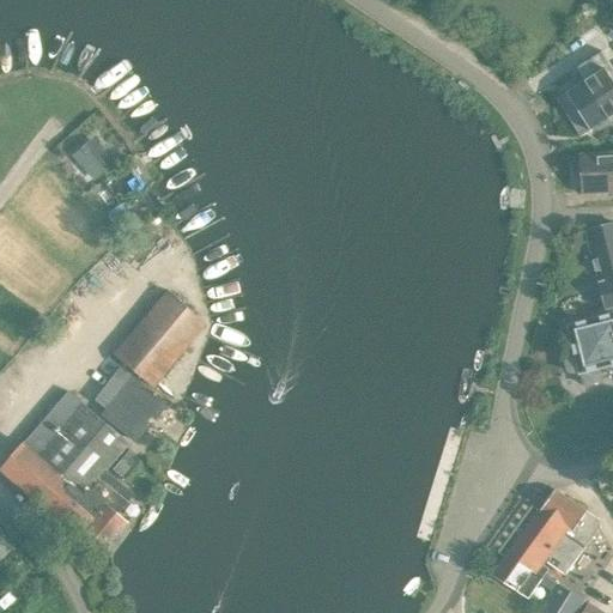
[(584,82),(566,92),(592,131),(612,116),(612,68),(602,52),(576,68),(584,82)]
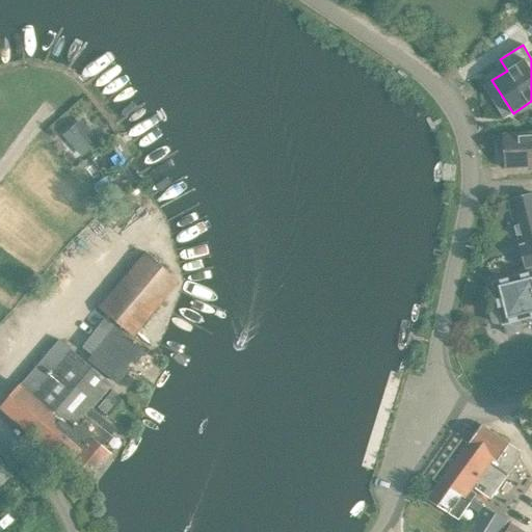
[(80,120),(62,135),(67,139),(82,157),(99,142),(80,120)]
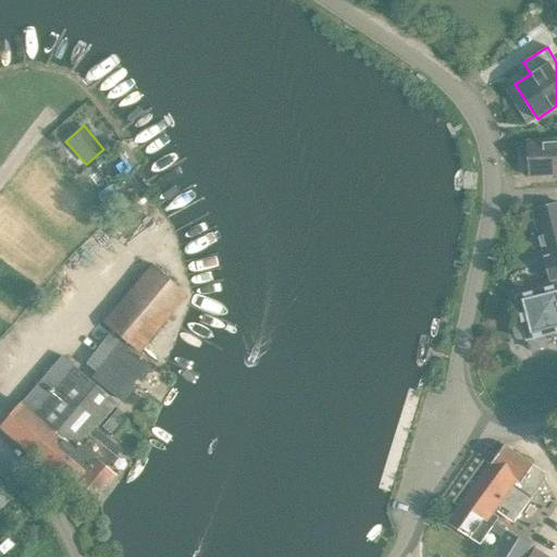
[(556,139),(527,140),(528,176),(556,175),(556,139)]
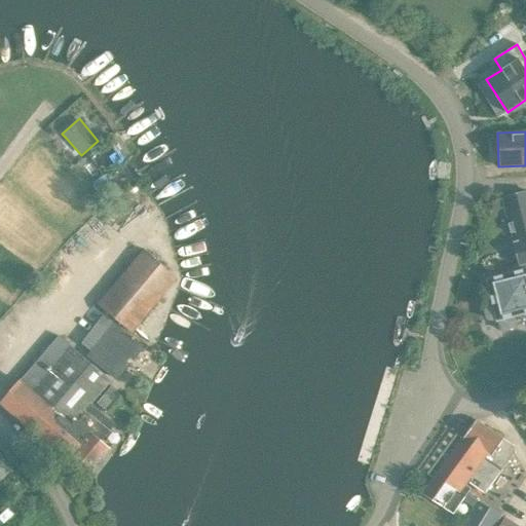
[(118,150),(109,156),(115,166),(124,160),(118,150)]
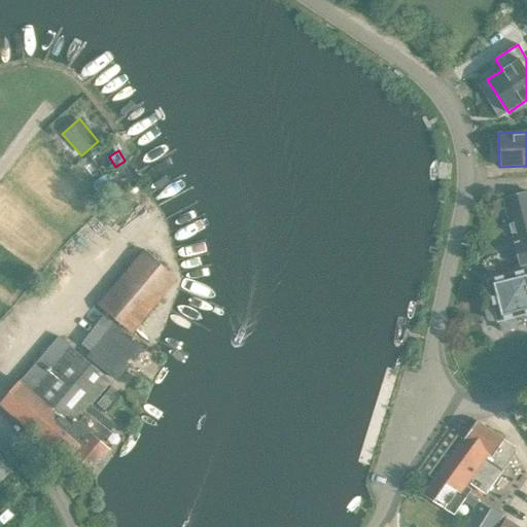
[(526,191),(503,198),(521,267),(526,265),(526,191)]
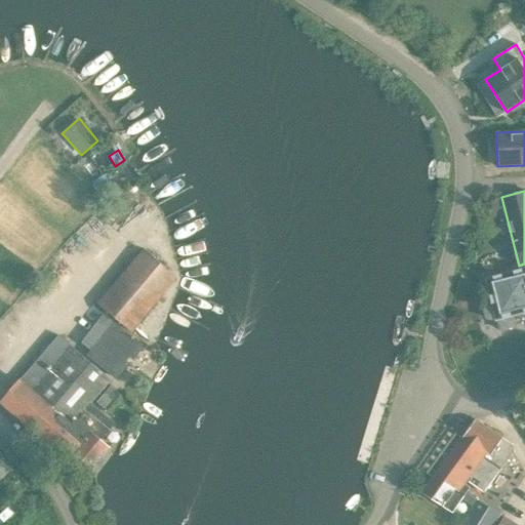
[(124,196),(103,218),(112,227),(133,204),(124,196)]
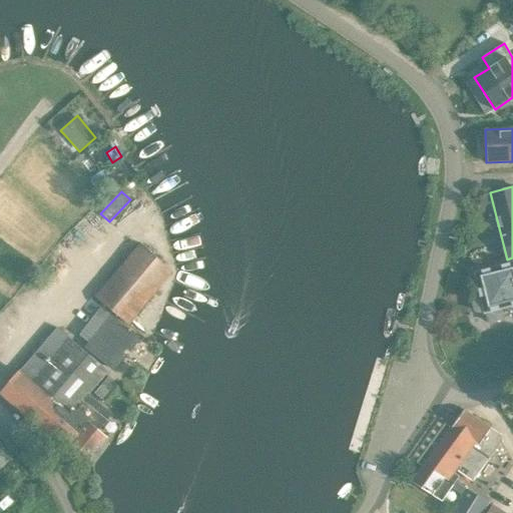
[(95,301),(126,327),(141,310),(172,273),(140,245),(95,301)]
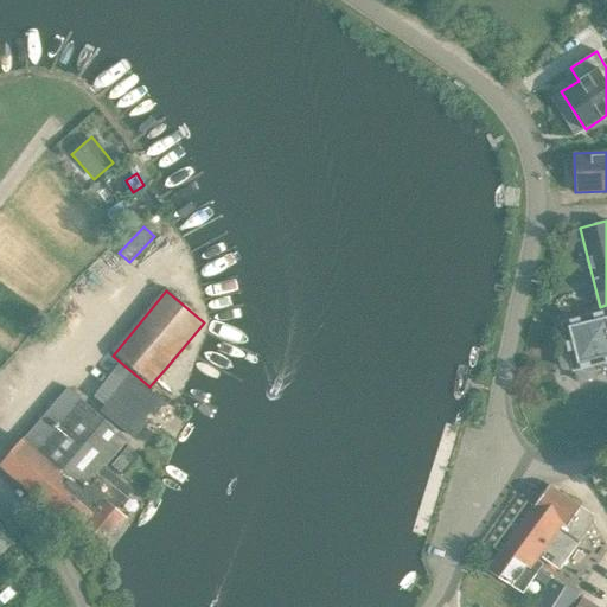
[(567,350),(558,356),(561,366),(573,371),(575,371),(577,382),(596,377),(593,365),(606,360),(606,310),(560,323),(567,350)]
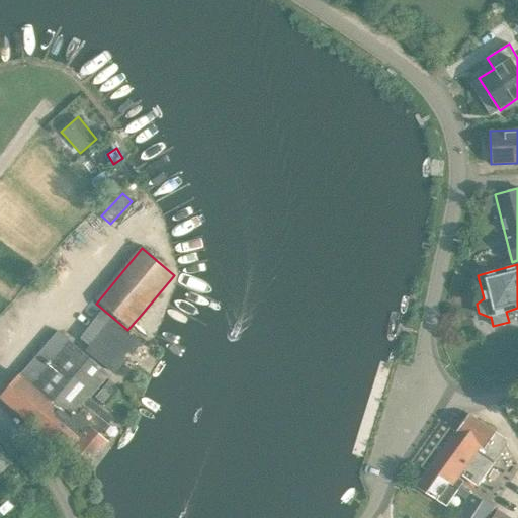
[(131,356),(141,343),(99,313),(79,340),(90,348),(85,353),(111,372),(121,360),(120,359),(125,352),(131,356)]
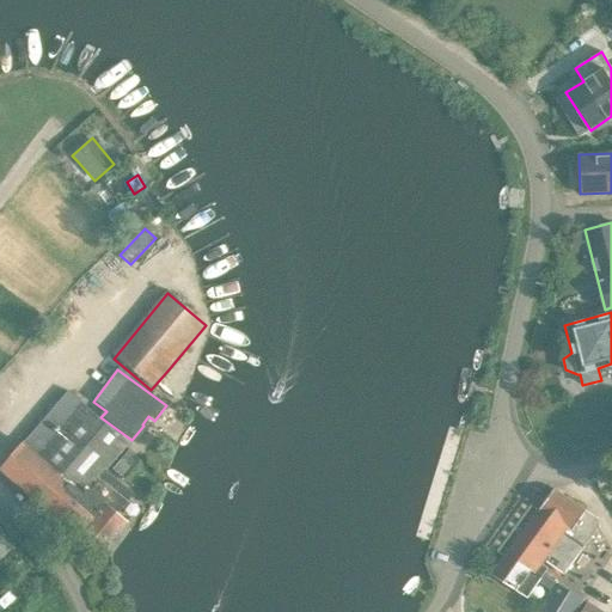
[(0,467),(0,469),(38,502),(104,424),(67,392),(0,467)]
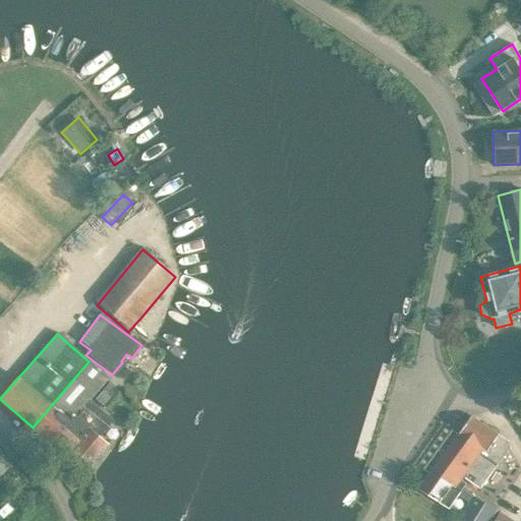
[(89,361),(33,427),(85,472),(109,446),(98,437),(111,421),(102,413),(101,414),(89,402),(109,379),(89,361)]
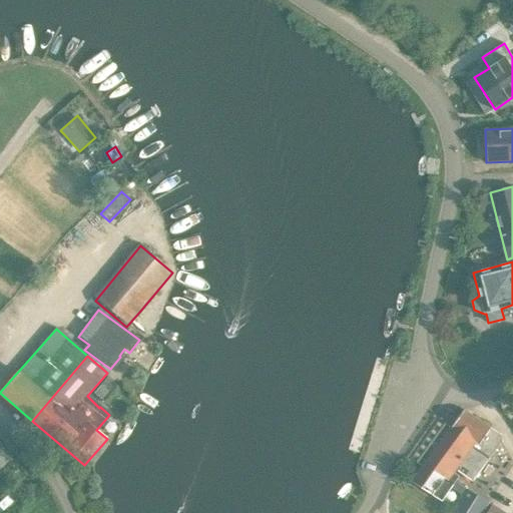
[(107,378),(93,394),(104,402),(117,386),(107,378)]
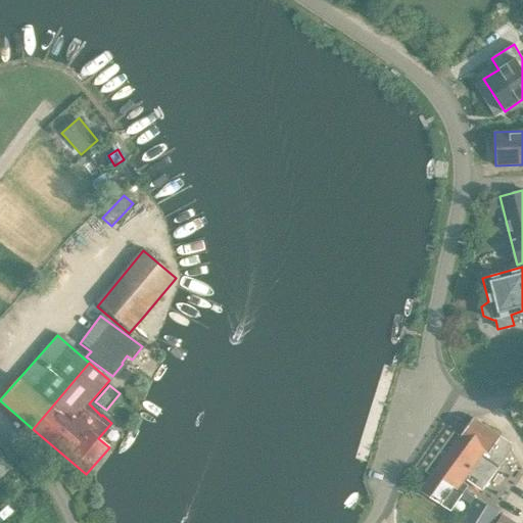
[(440,462),(465,479),(482,490),(511,449),(510,443),(471,418),(440,462)]
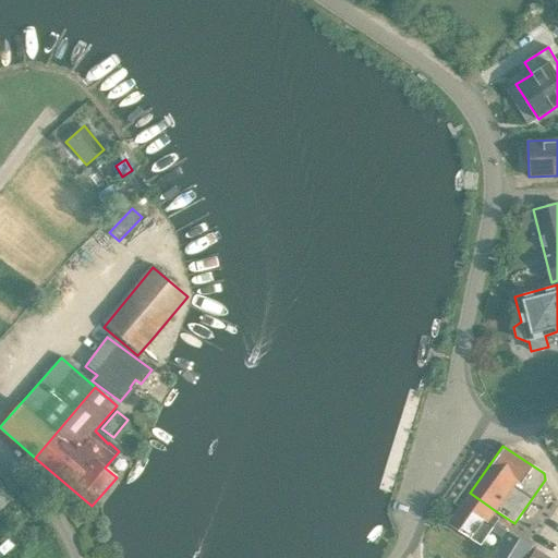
[(493,516),(496,511),(470,493),(449,524),(480,545),(489,531),(502,540),(493,554),(498,557),(523,557),(531,547),(495,522),(498,519),(493,516)]
